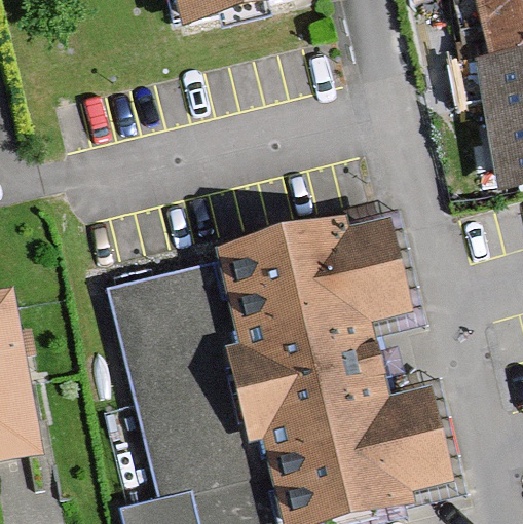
[(176,0),(184,34),(311,7),(309,0),(176,0)]
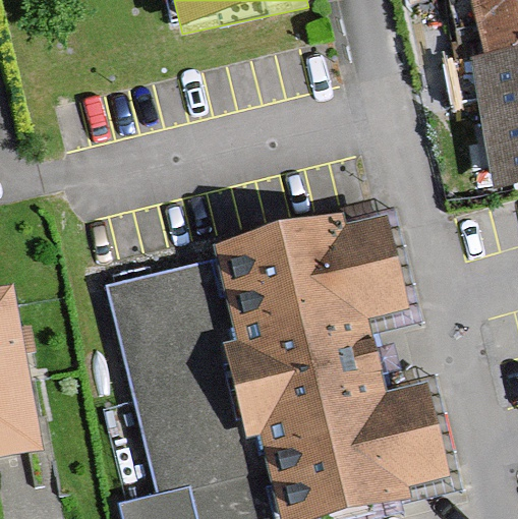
[(517,48),(517,0),(475,0),(486,55),(517,48)]
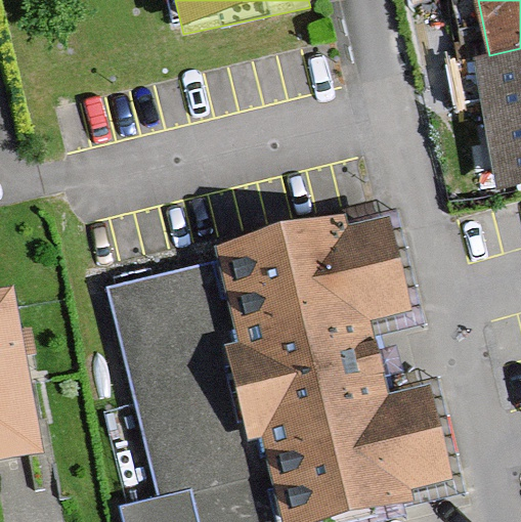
[(520,48),(489,55),(473,57),(497,191),(520,186),(520,48)]
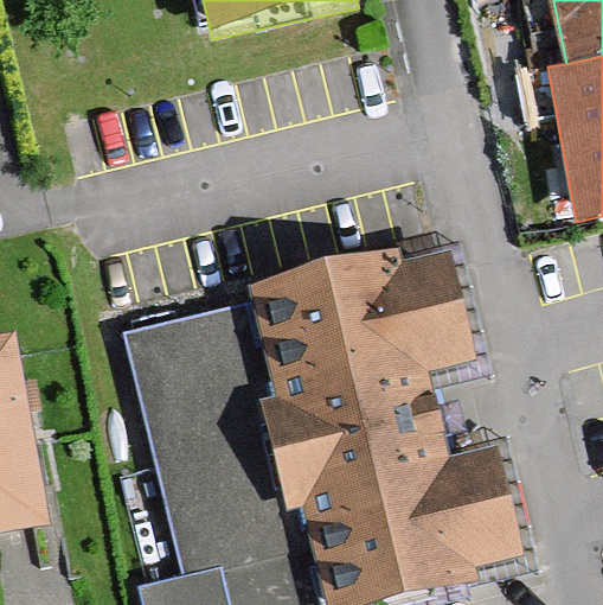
[(252,287),(255,299),(329,604),(416,604),(483,588),(479,570),(526,558),(500,449),(455,459),(435,379),(482,367),(455,254),(404,266),(401,252),(252,287)]
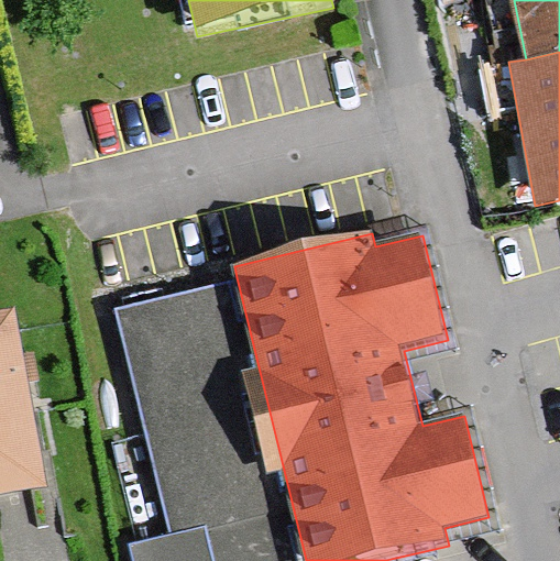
[(306,560),(237,277),(112,307),(167,534),(127,543),(131,560),(306,560)]
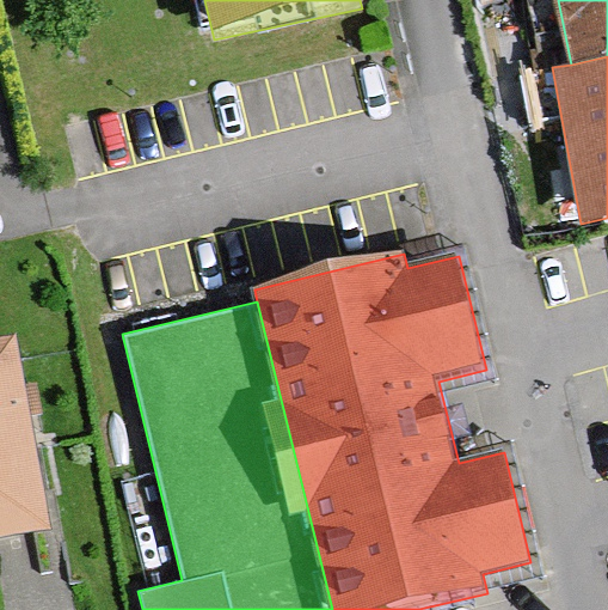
[(12,334),(0,335),(0,538),(49,530),(12,334)]
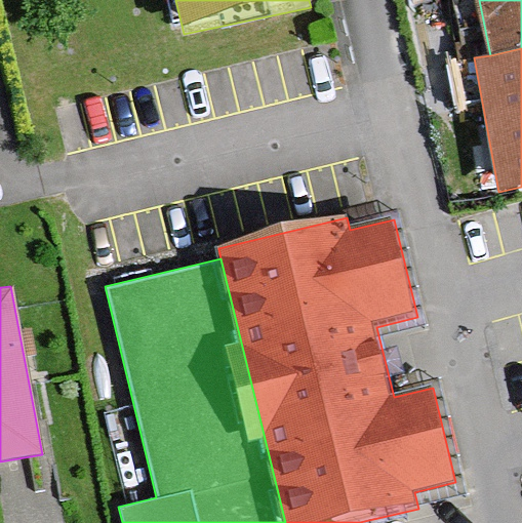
All buildings are outlined.
